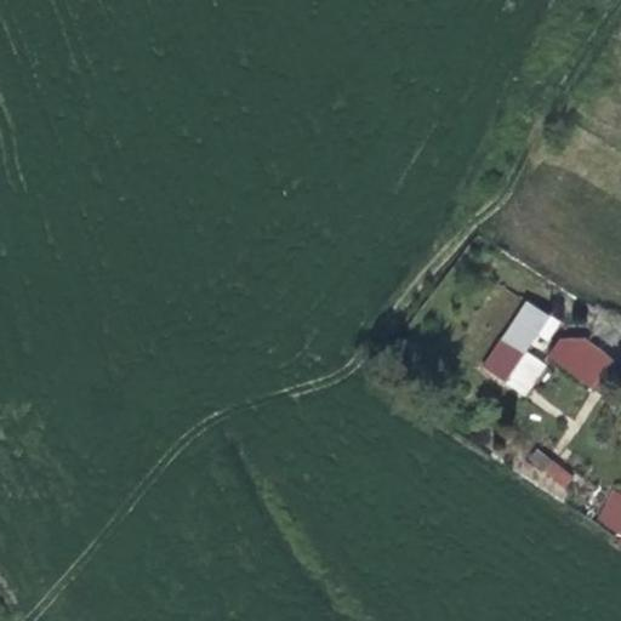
[(536,332),(550,315),(528,300),(514,318),(536,332)]
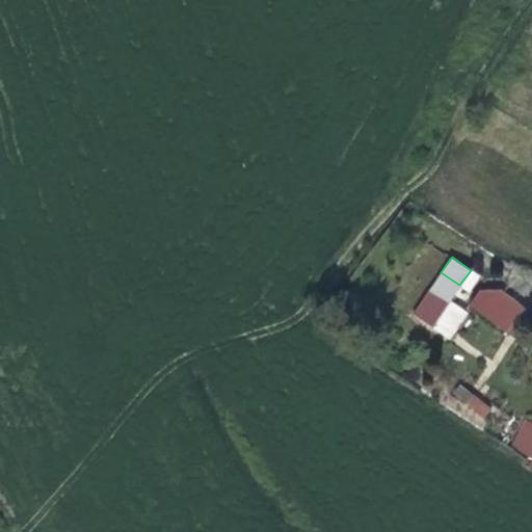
[(441,272),(428,290),(447,303),(459,285),(441,272)]
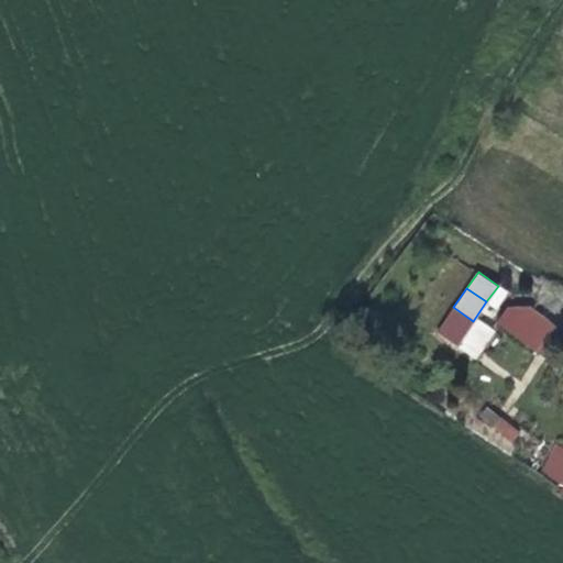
[(495,323),(538,354),(556,329),(514,298),(495,323)]
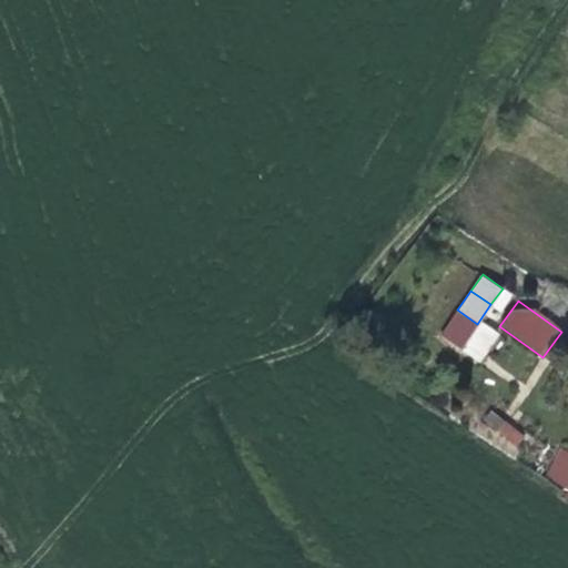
[(485,413),(476,435),(517,452),(526,430),(485,413)]
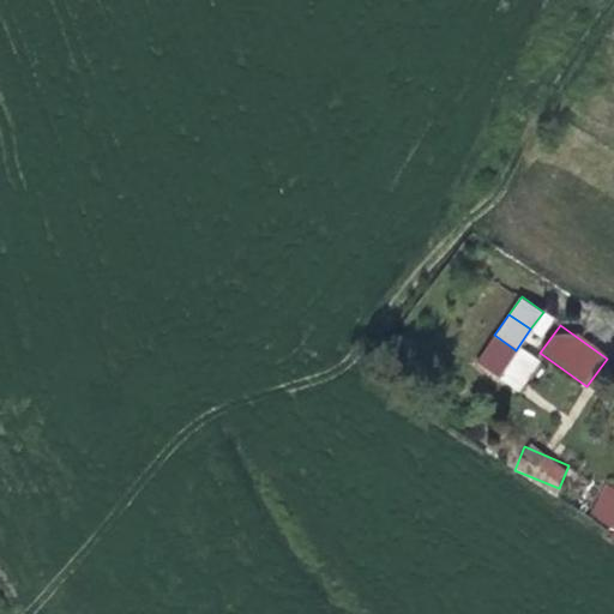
[(613,533),(613,488),(603,485),(587,521),(613,533)]
